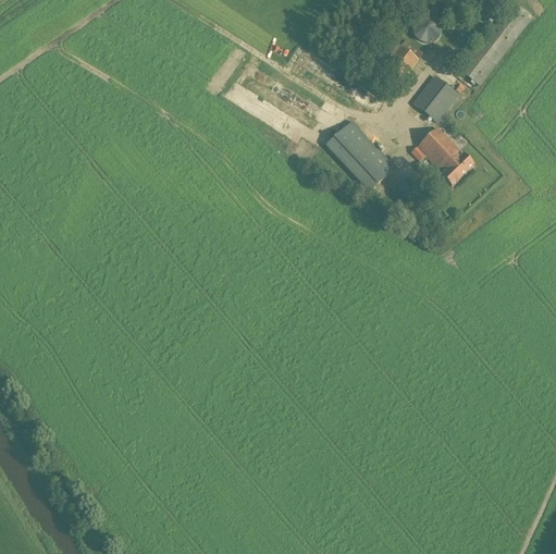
[(414,25),(414,28),(415,31),(415,33),(416,35),(417,37),(419,38),(421,39),(423,40),(425,41),(428,41),(430,41),(433,40),(435,39),(436,38),(439,36),(440,35),(441,33),(442,29),(442,27),(442,25),(441,23),(440,21),(439,19),(437,17),(435,16),(433,15),(431,14),(429,14),(427,14),(424,14),(422,15),(420,16),(418,17),(417,20),(416,21),(415,23),(414,25)]
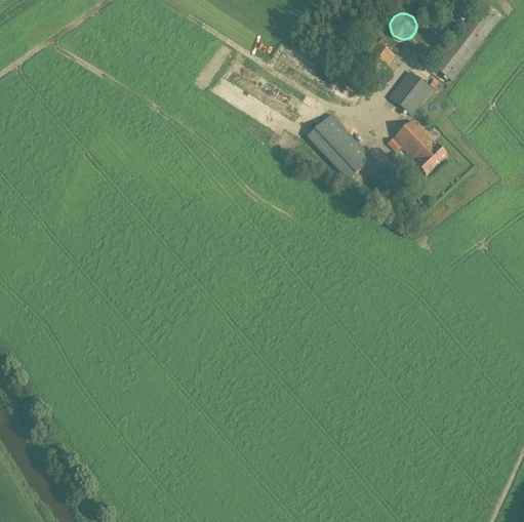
[(400,48),(384,36),(378,43),(369,37),(351,62),(375,80),(400,48)]
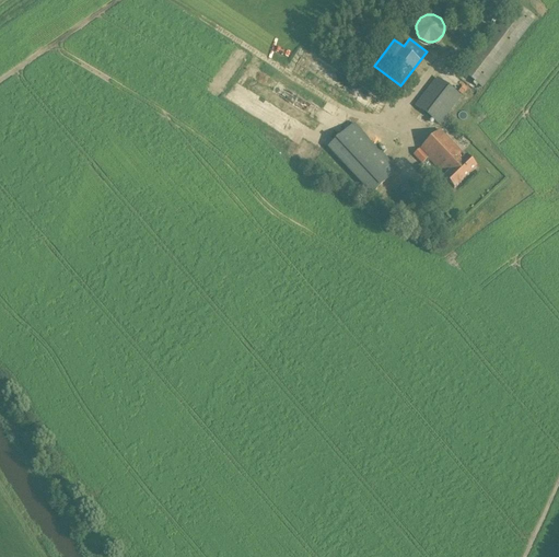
[(235,45),(230,51),(242,61),(246,55),(235,45)]
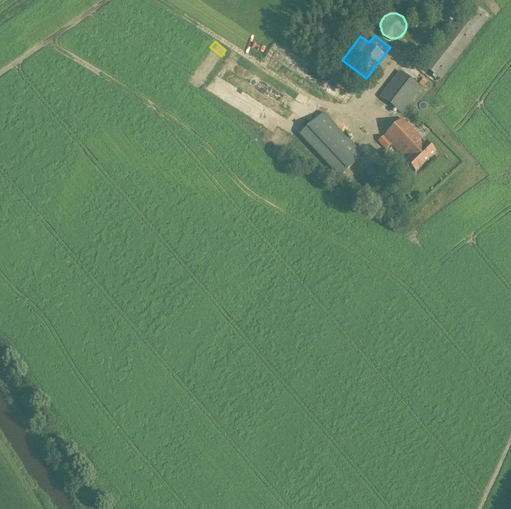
[(380,95),(402,112),(422,86),(401,69),(380,95)]
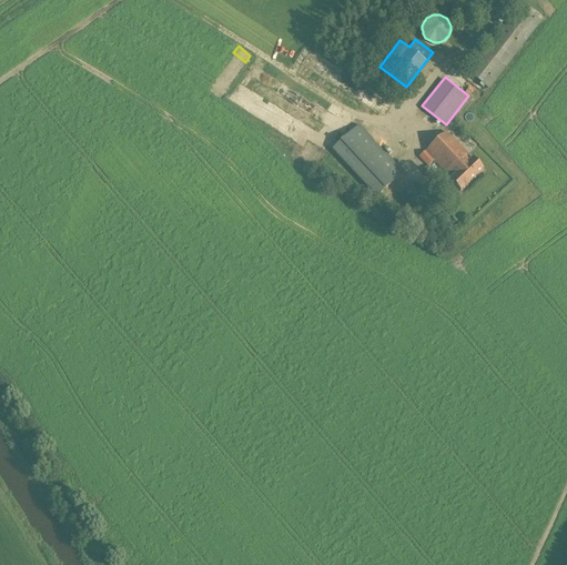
[(392,110),(396,101),(387,97),(383,106),(392,110)]
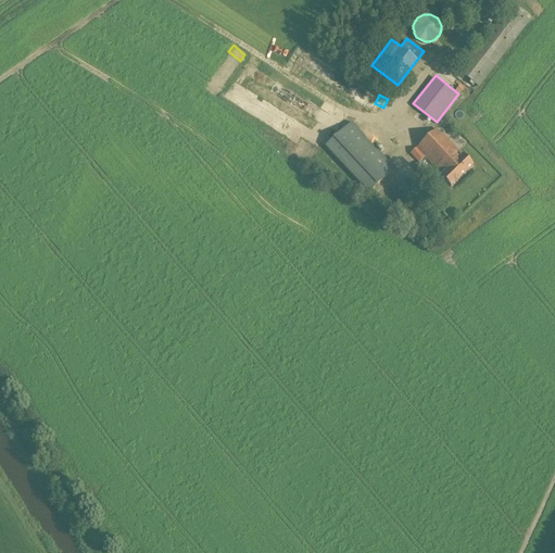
[(279,110),(272,118),(282,126),(289,116),(279,110)]
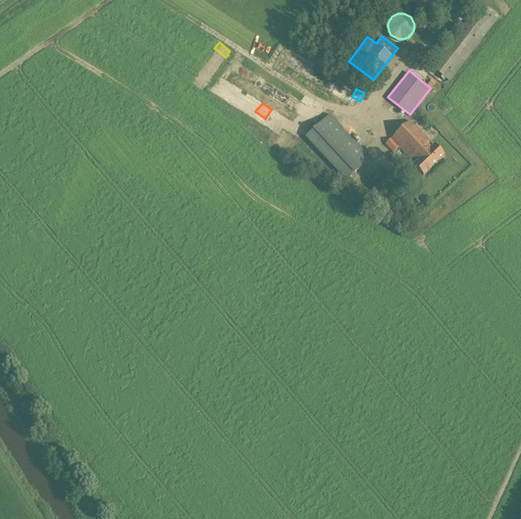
[(347,179),(371,156),(330,114),(307,137),(347,179)]
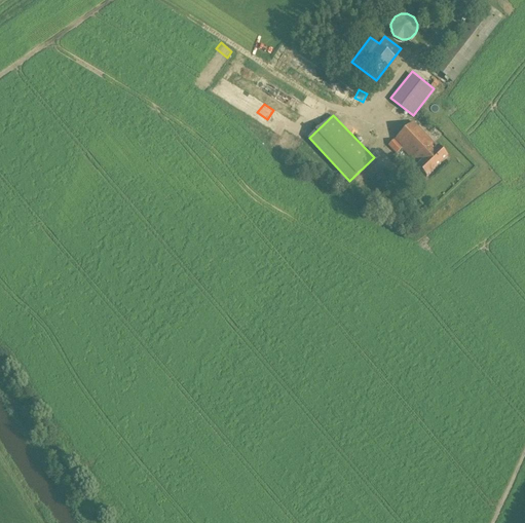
[(292,124),(283,118),(276,128),(285,134),(292,124)]
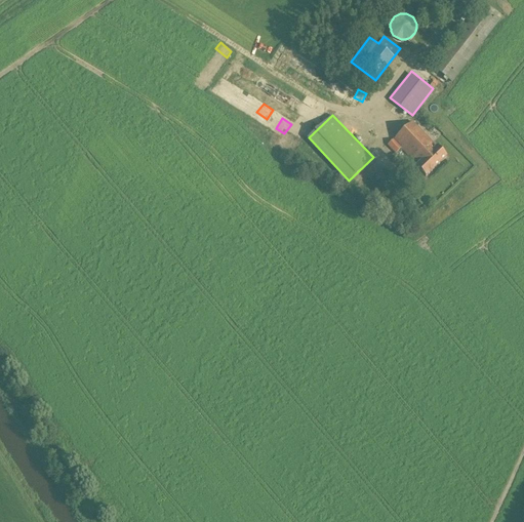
[(388,143),(396,152),(402,146),(418,162),(416,164),(427,174),(447,155),(437,145),(412,120),(394,137),(388,143)]
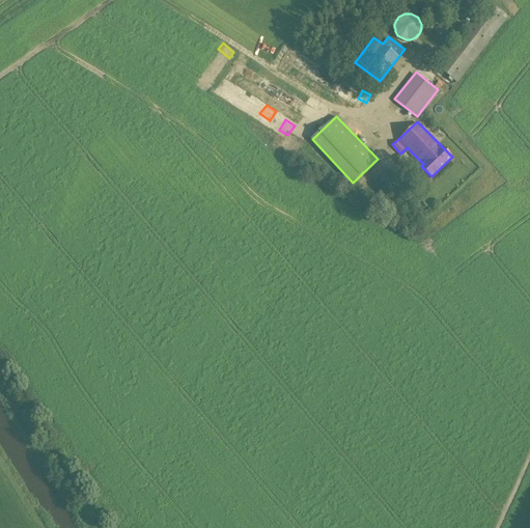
[(396,190),(401,185),(394,176),(389,182),(396,190)]
